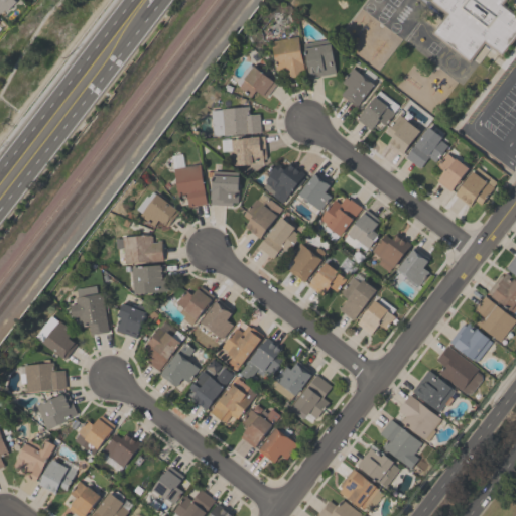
[(0,0),(13,0),(0,14),(0,0)]
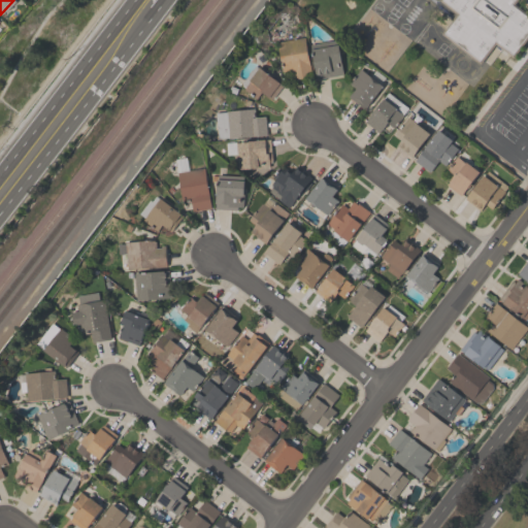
[(513,0),(510,3),(527,18),(527,30),(512,53),(494,39),(479,59),(444,32),(460,12),(443,0),(513,0)]
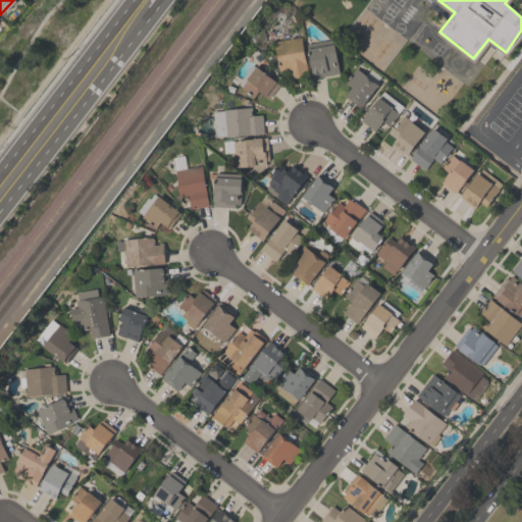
[(278,71),(273,41),(300,37),(307,75),(290,79),(289,70),(278,71)]
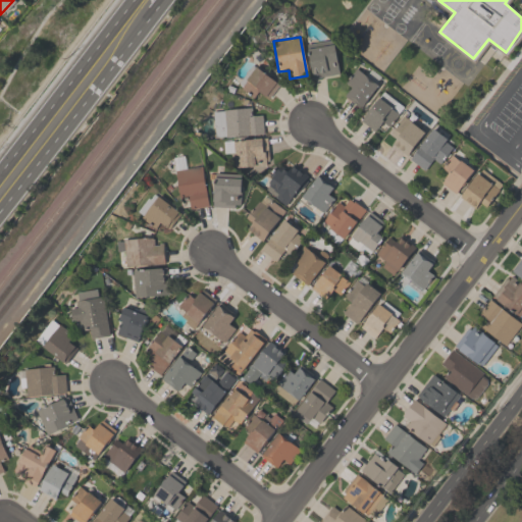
[(305,44),(332,39),(338,73),(311,77),(305,44)]
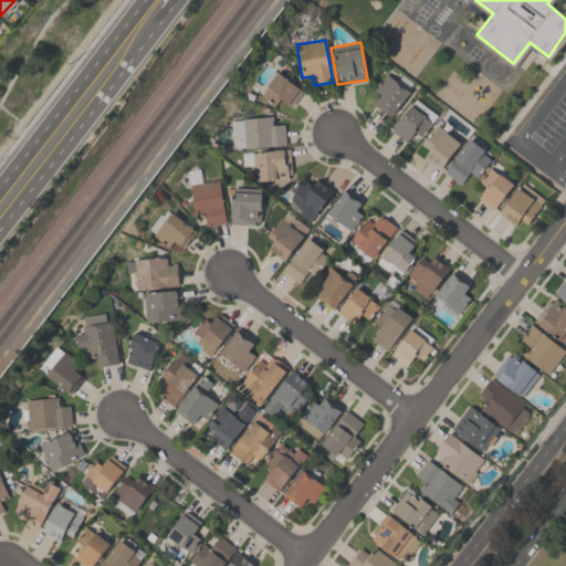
[(261,95),(262,93),(258,90),(273,70),(275,72),(276,71),(302,91),(291,106),(280,97),(274,105),(261,95)]
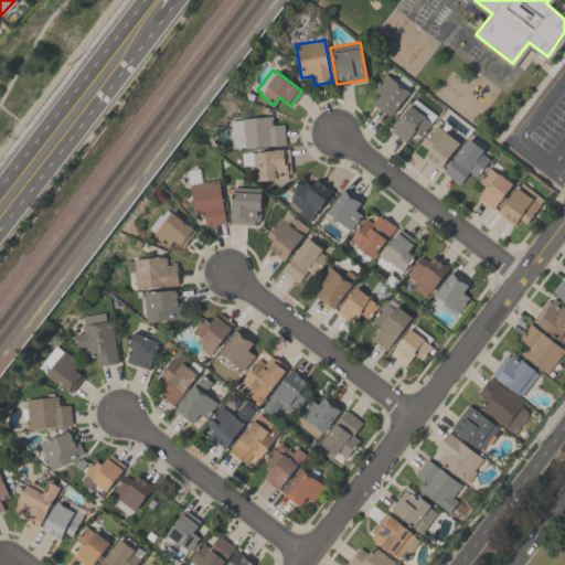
[(372,88),(384,73),(408,92),(390,116),(372,103),(380,94),(372,88)]
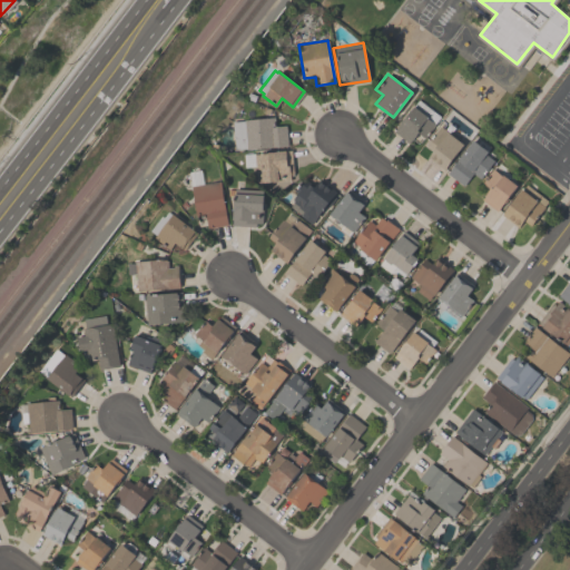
[(440,116),(434,124),(424,138),(416,133),(409,143),(393,131),(412,105),(413,106),(418,99),(440,116)]
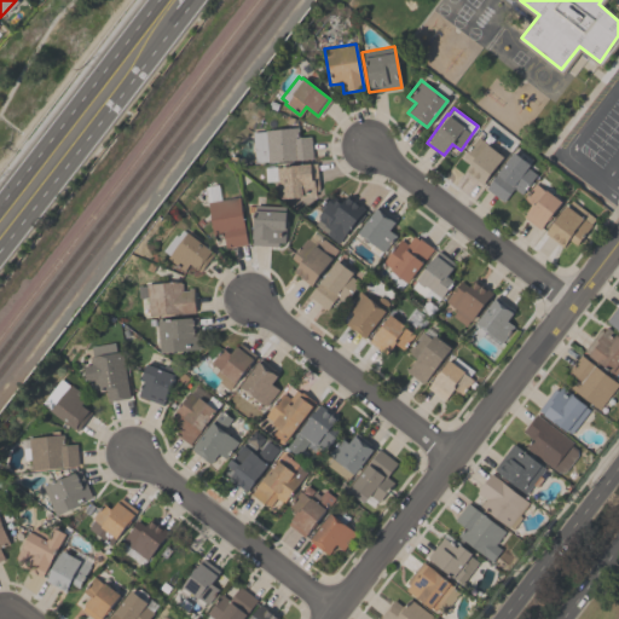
[(252,132),(264,131),(264,129),(295,127),(296,137),(310,136),(312,158),(267,162),(267,161),(254,162),(252,132)]
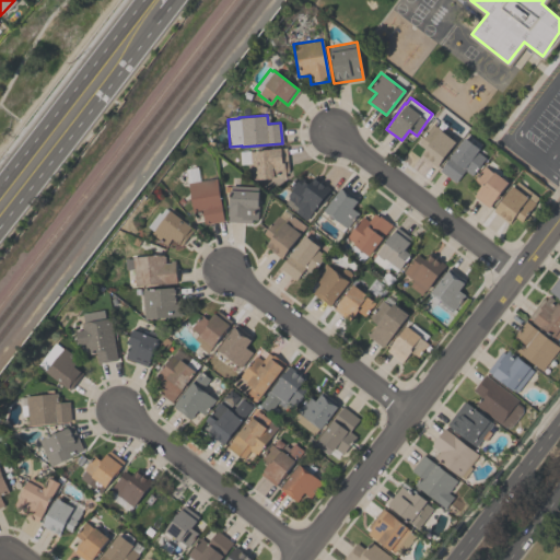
[(419,154),(424,147),(418,141),(432,124),(455,141),(434,166),(419,154)]
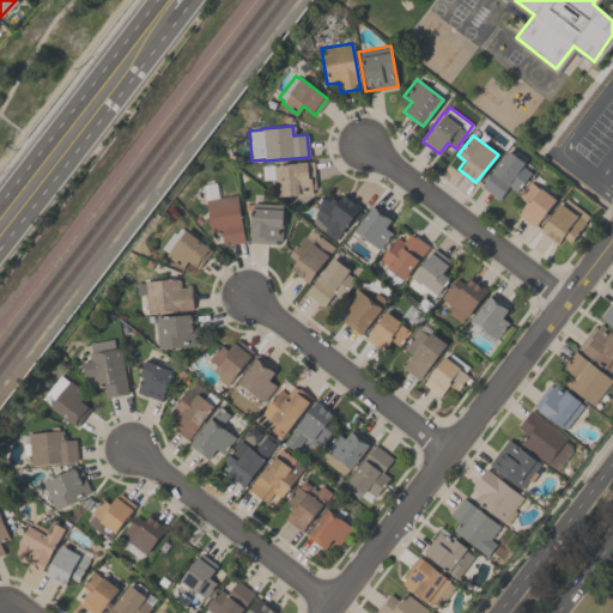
[(511,192),(505,187),(496,200),(478,184),(507,150),(530,170),(511,192)]
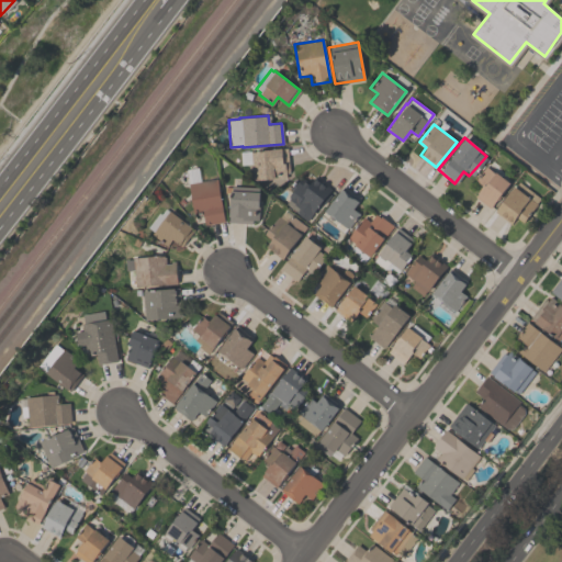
[(287,147),(289,171),(285,171),(285,177),(274,178),(274,179),(257,180),(257,179),(253,179),(251,152),(255,152),(255,149),(287,147)]
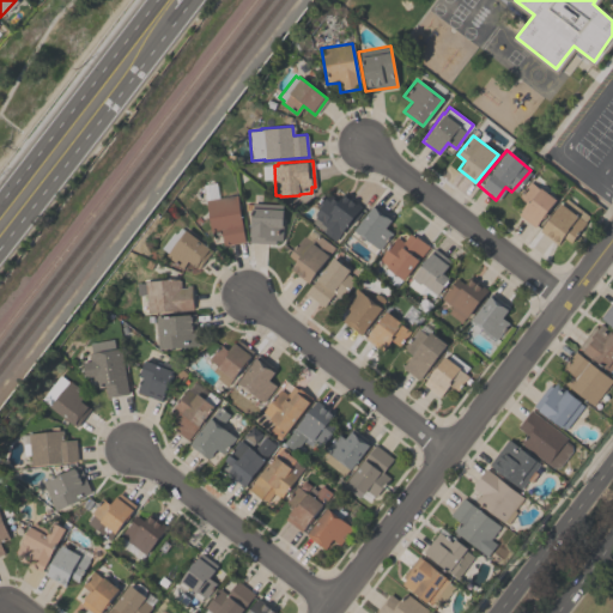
[(519,196),(529,181),(539,188),(540,187),(554,199),(534,226),(517,214),(520,211),(526,201),(519,196)]
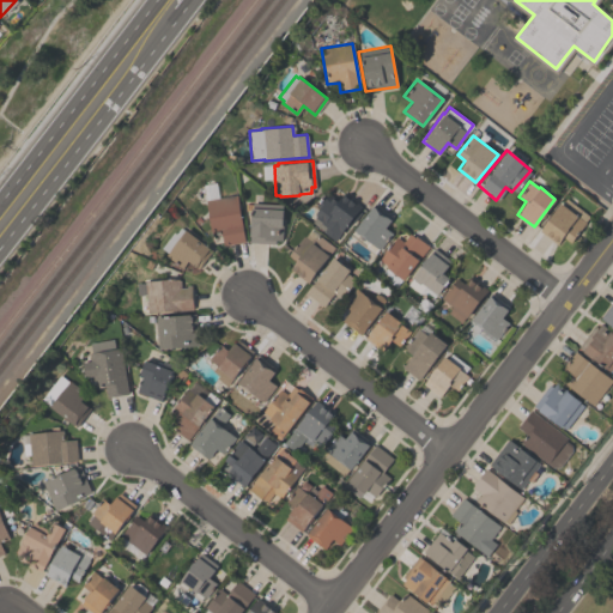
[(334,240),(322,231),(326,226),(321,223),(322,222),(315,217),(316,214),(315,213),(320,206),(316,204),(326,192),(338,200),(343,193),(360,206),(334,240)]
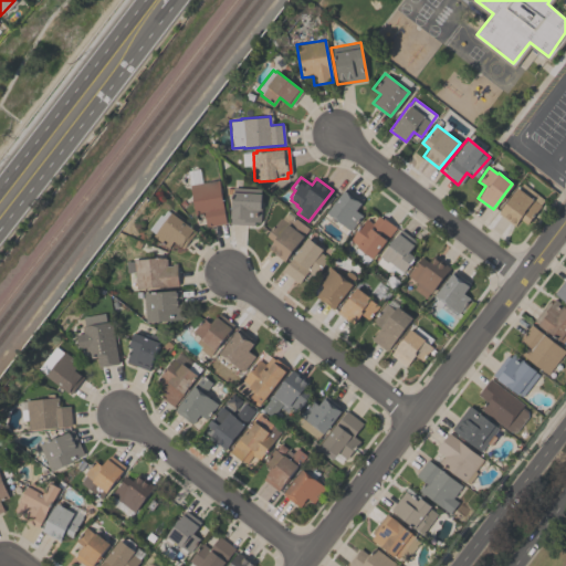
[(189,184),(218,179),(226,222),(206,226),(203,215),(195,217),(189,184)]
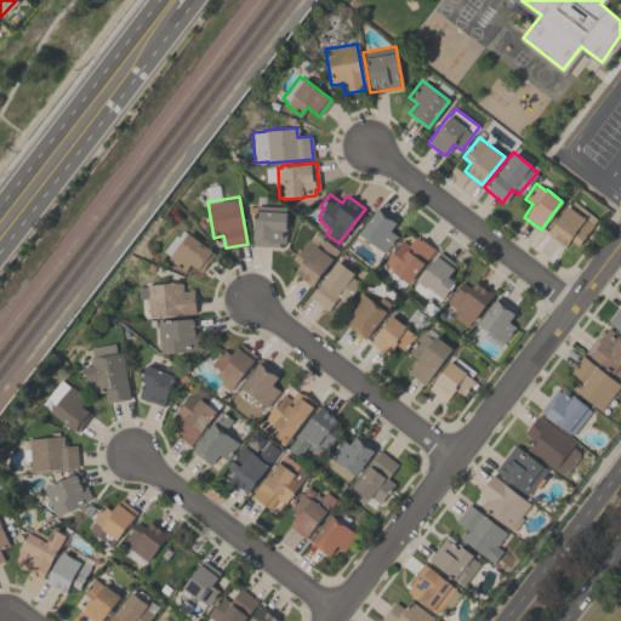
[(546,233),(567,205),(568,206),(571,200),(596,218),(592,224),(577,245),(569,240),(564,246),(546,233)]
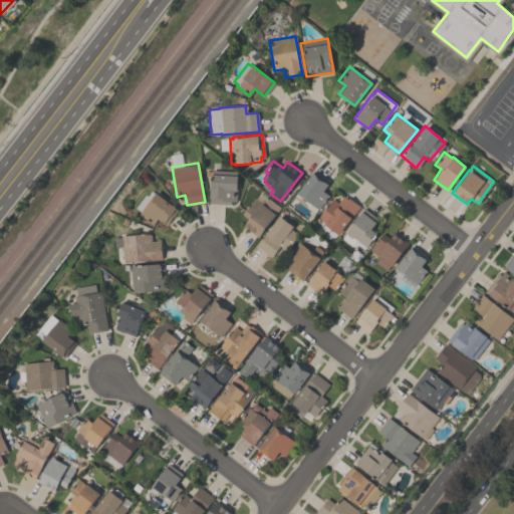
[(236,171),(235,201),(230,201),(230,204),(209,203),(210,170),(236,171)]
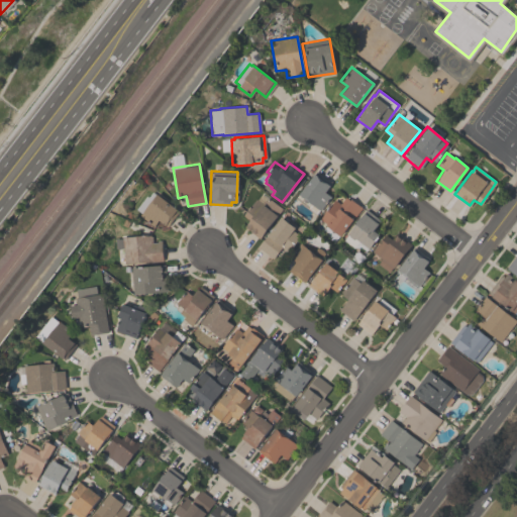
[(330,196),(320,210),(319,210),(298,194),(315,171),(331,183),(324,192),(330,196)]
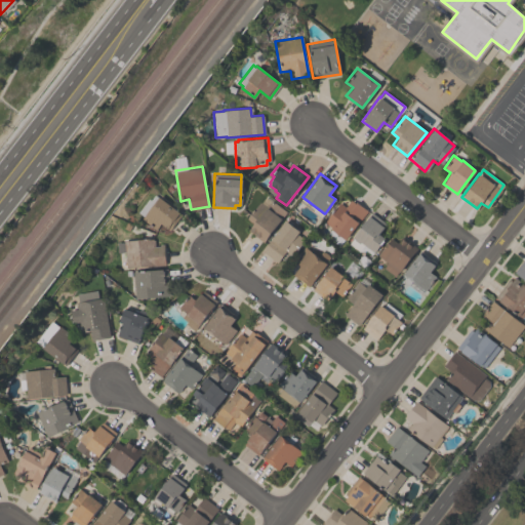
[(159,196),(180,214),(169,229),(168,230),(160,224),(155,230),(140,218),(143,216),(137,212),(148,199),(150,200),(155,194),(158,197),(159,196)]
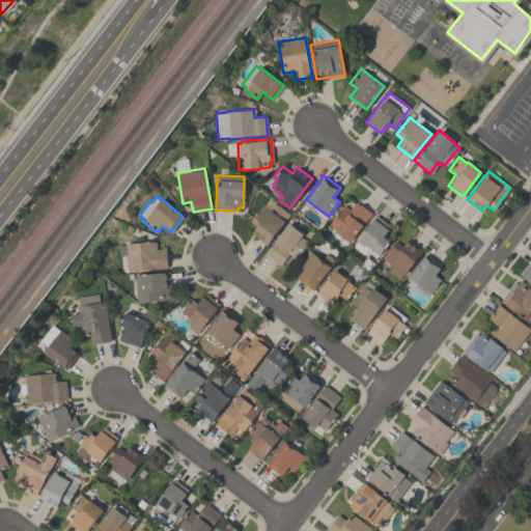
[(249,221),(261,203),(263,204),(269,197),(289,214),(266,245),(250,233),(255,226),(249,221)]
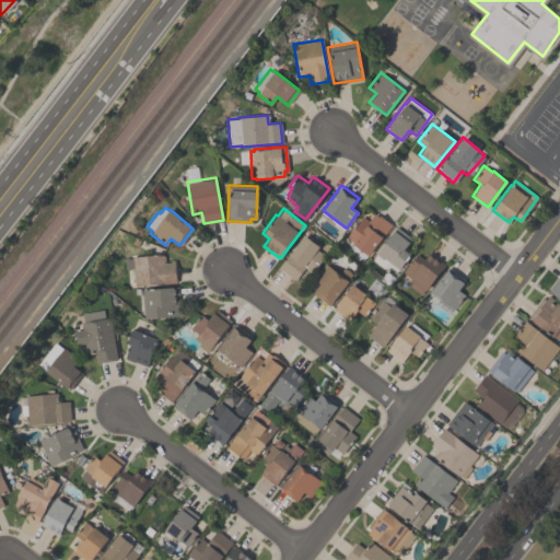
[(368,255),(352,244),(353,242),(346,236),(362,216),(368,220),(373,212),(375,214),(376,212),(391,223),(368,255)]
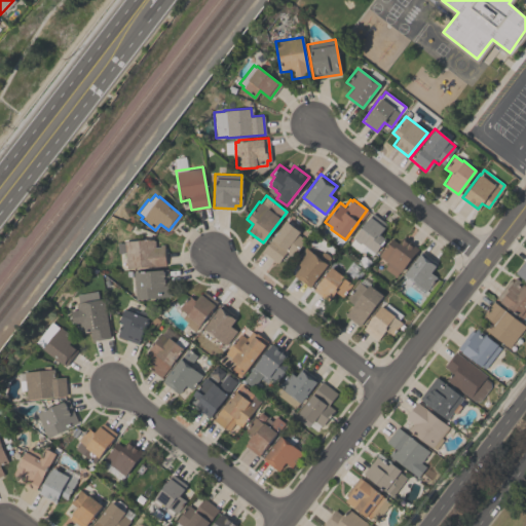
[(354,237),(353,236),(370,216),(373,213),(386,223),(383,226),(384,227),(379,234),(385,238),(374,253),(361,242),(358,242),(354,239),(354,237)]
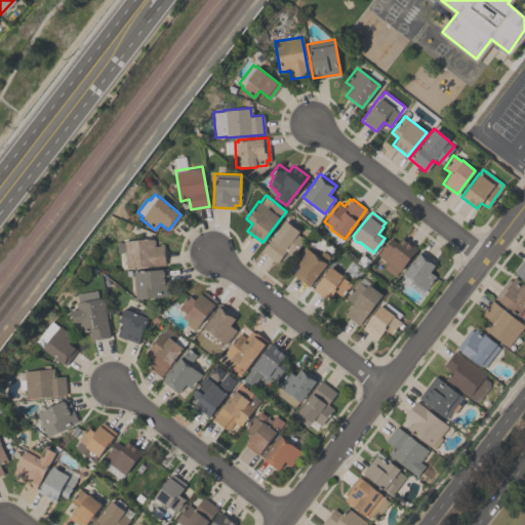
[(277,261),(261,250),(285,220),(299,231),(297,234),(305,239),(295,252),(292,250),(289,254),(285,250),(277,261)]
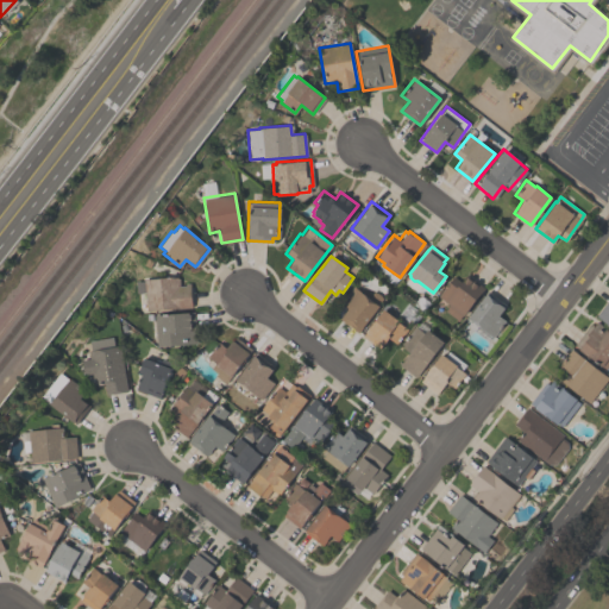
[(457,320),(444,311),(449,305),(437,295),(452,275),(460,282),(465,275),(484,288),(463,315),(462,314),(457,320)]
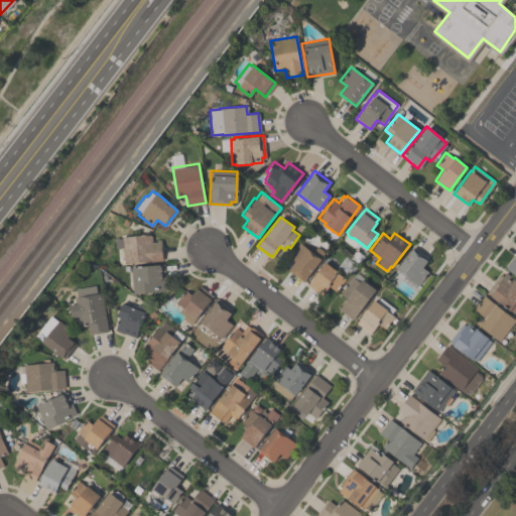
[(162,260),(123,263),(122,247),(115,248),(114,238),(122,238),(121,236),(151,235),(152,242),(156,241),(156,240),(160,240),(162,260)]
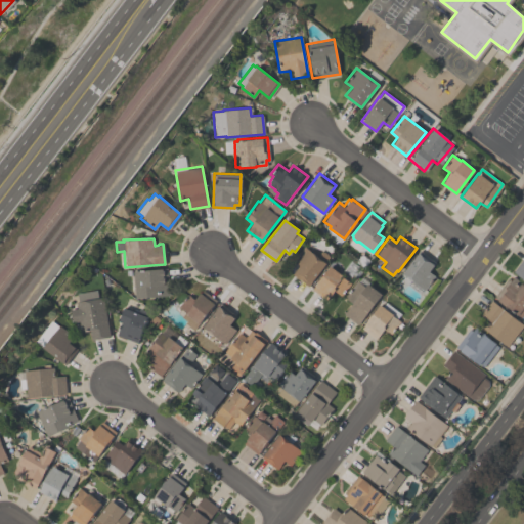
[(308,286),(292,273),(299,264),(293,260),(303,246),(325,262),(308,286)]
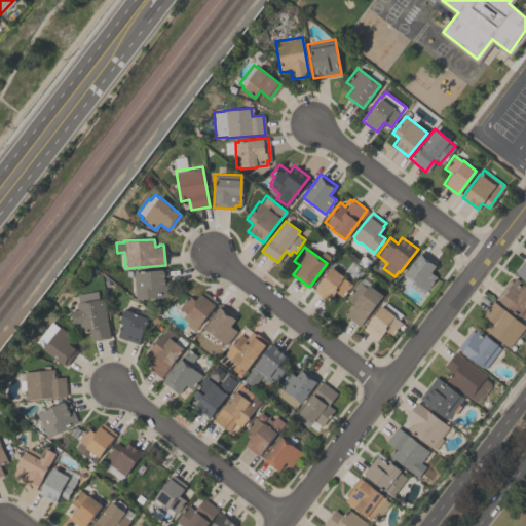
[(436,276),(425,291),(403,274),(421,251),(437,263),(429,272),(436,276)]
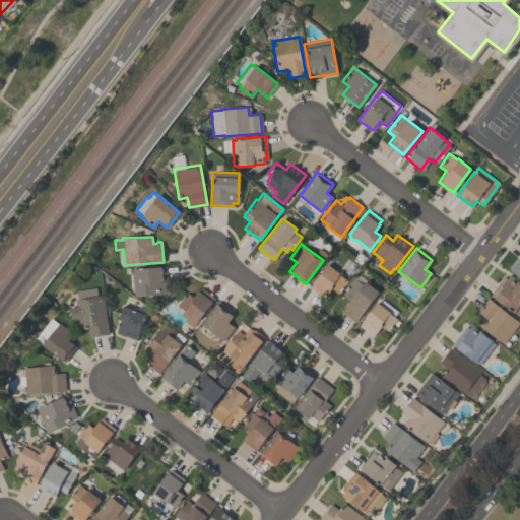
[(519,277),(509,269),(519,254),(519,277)]
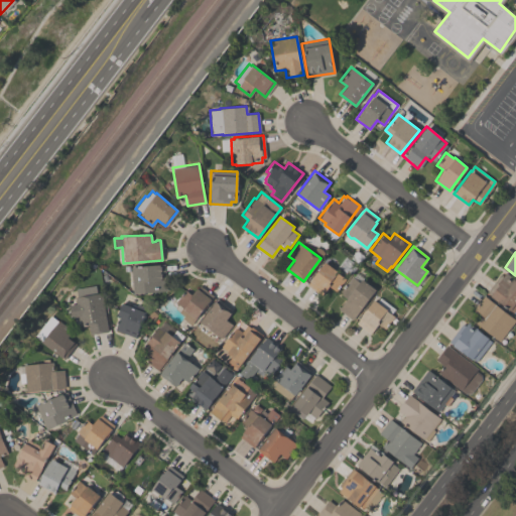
[(329,286),(320,296),(306,285),(325,262),(338,271),(337,272),(345,278),(335,290),(329,286)]
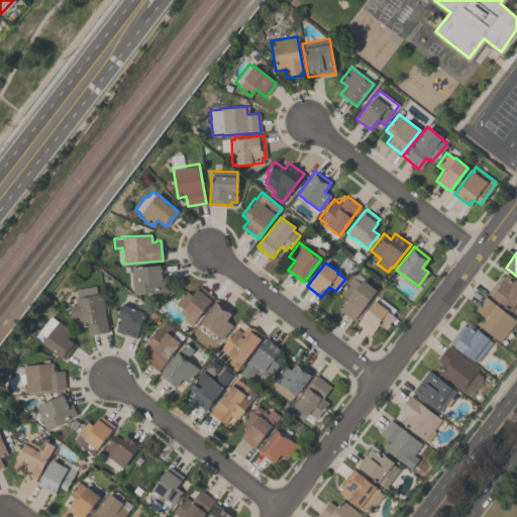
[(132,294),(130,267),(164,264),(167,291),(132,294)]
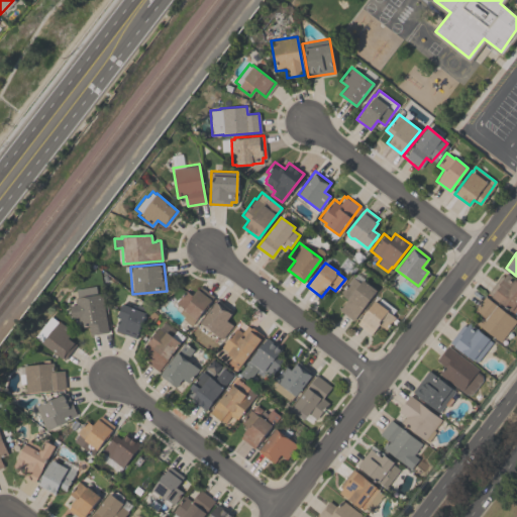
[(516,314),(515,312),(514,313),(492,297),(493,295),(489,292),(501,276),(503,278),(506,273),(516,281),(516,314)]
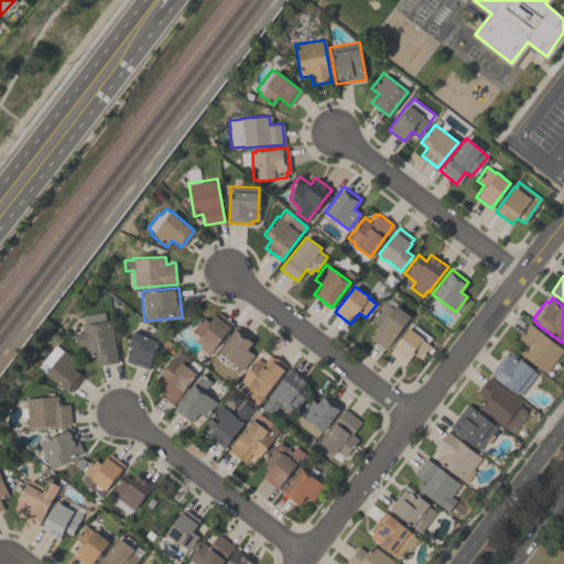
[(370,320),(383,301),(392,308),(394,304),(410,316),(384,349),(369,338),(379,326),(370,320)]
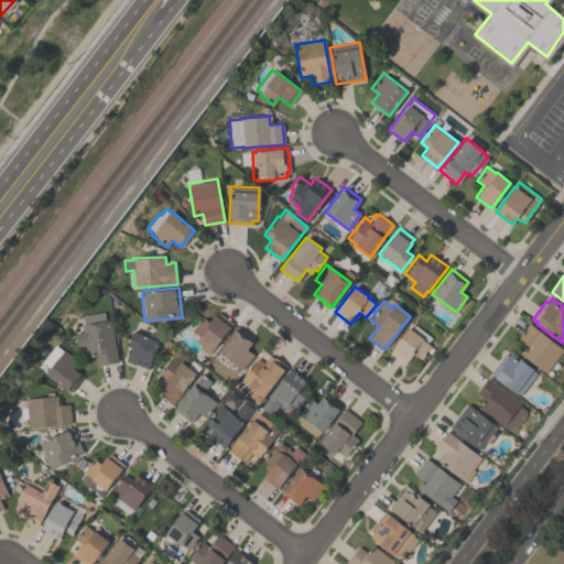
[(96,355),(86,357),(85,345),(77,346),(74,333),(82,332),(80,325),(84,324),(82,315),(104,312),(105,321),(109,320),(117,361),(97,365),(96,355)]
